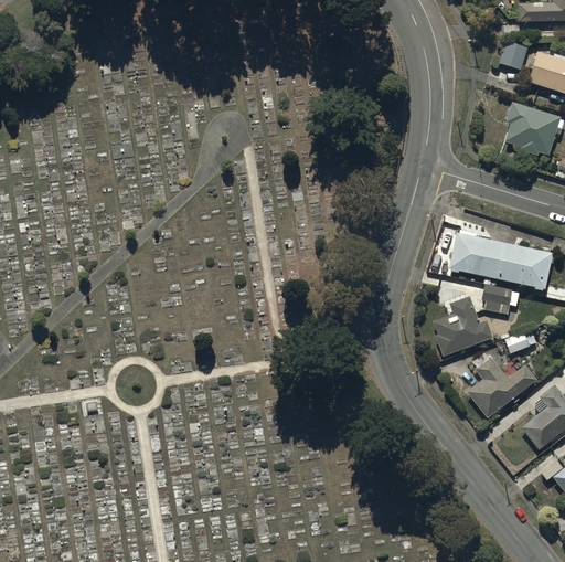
[(518,3),(519,21),(564,19),(564,0),(553,0),(553,2),(518,3)]
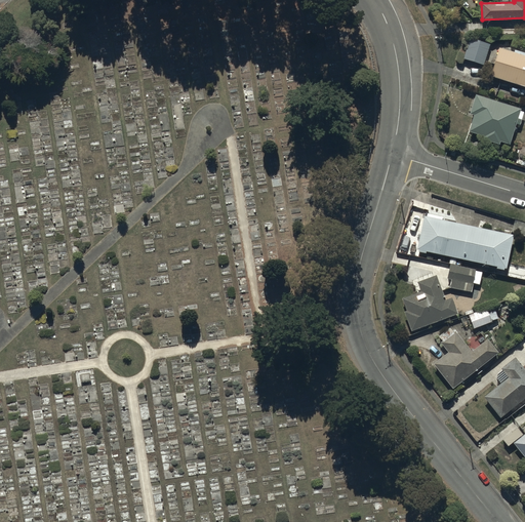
[(490,42),(470,37),(463,58),(484,64),(490,42)]
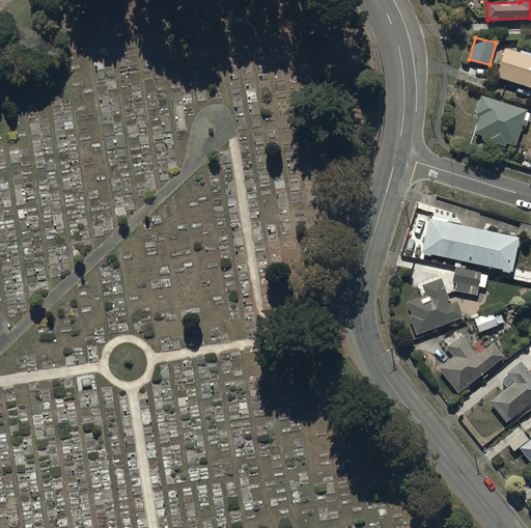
[(520,54),(505,49),(496,78),(530,88),(530,53),(521,50),(520,54)]
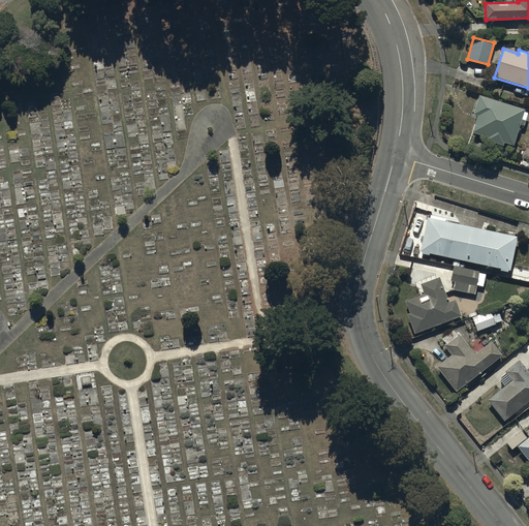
[(525,110),(479,96),(473,115),(477,117),(472,132),(488,137),(487,142),(503,147),(504,143),(514,146),(521,125),(524,125),(527,114),(524,113),(525,110)]
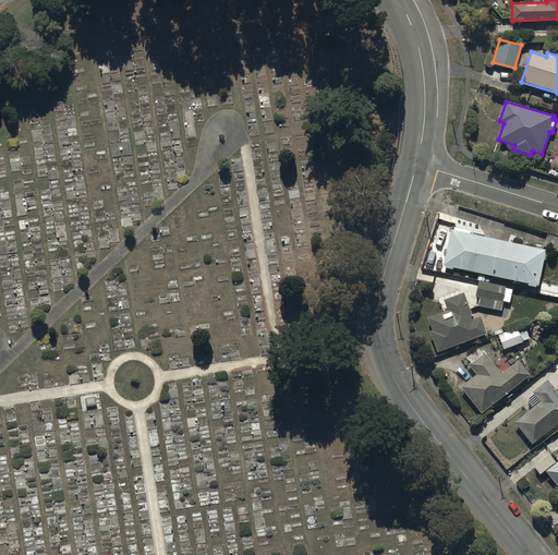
[(453,269),(453,267),(529,284),(528,286),(537,288),(546,251),(469,233),(470,230),(455,227),(455,230),(451,230),(443,266),(445,266),(445,267),(453,269)]
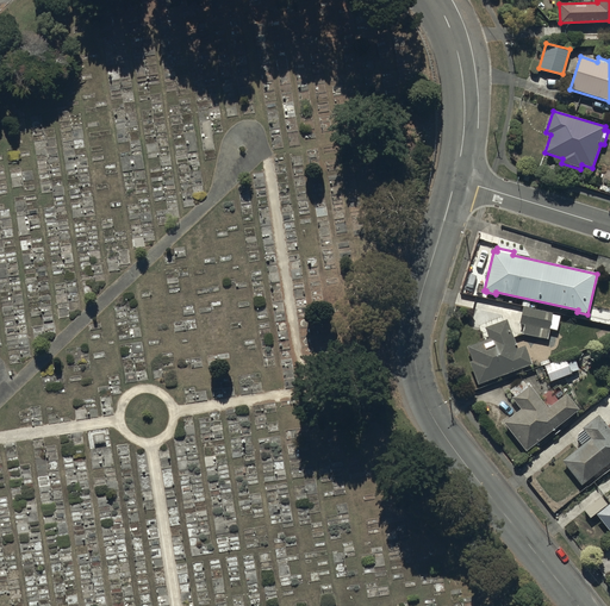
[(609,257),(598,255),(595,269),(609,273),(609,257)]
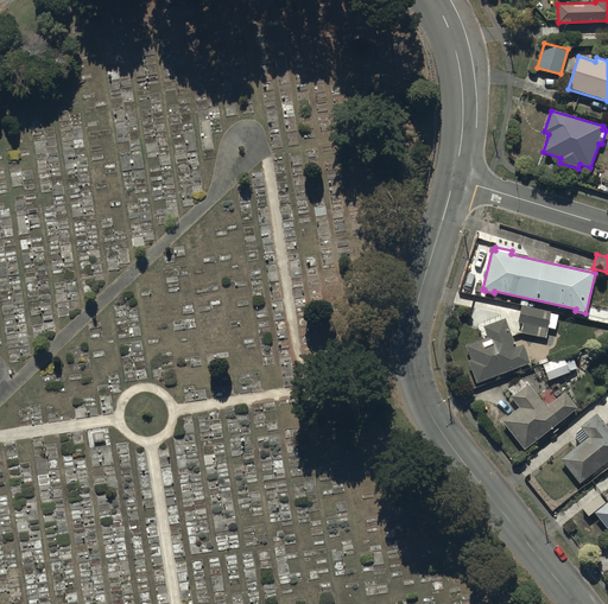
[(558,313),(521,305),(517,322),(523,323),(521,332),(546,337),(548,328),(555,329),(558,313)]
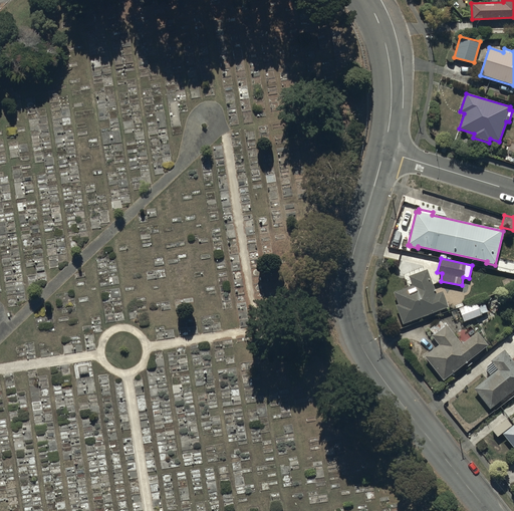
[(403,324),(448,307),(442,291),(436,294),(427,270),(409,277),(412,285),(394,292),(399,304),(396,305),(403,324)]
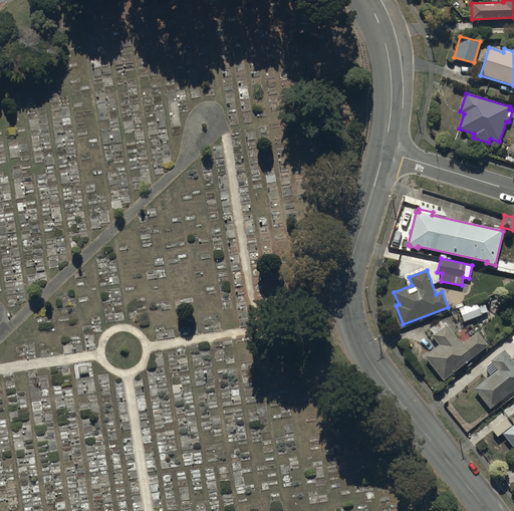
[(476,300),(459,307),(464,322),(481,315),(481,313),(488,310),(484,301),(477,303),(476,300)]
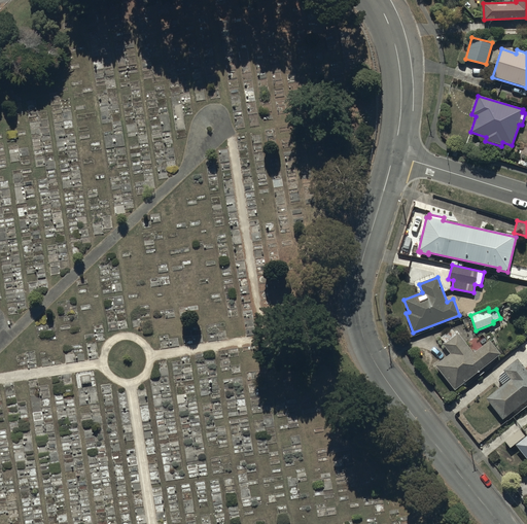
[(449,353),(435,364),(456,390),(500,354),(490,342),(475,354),(453,327),(441,338),(445,343),(443,345),(449,353)]
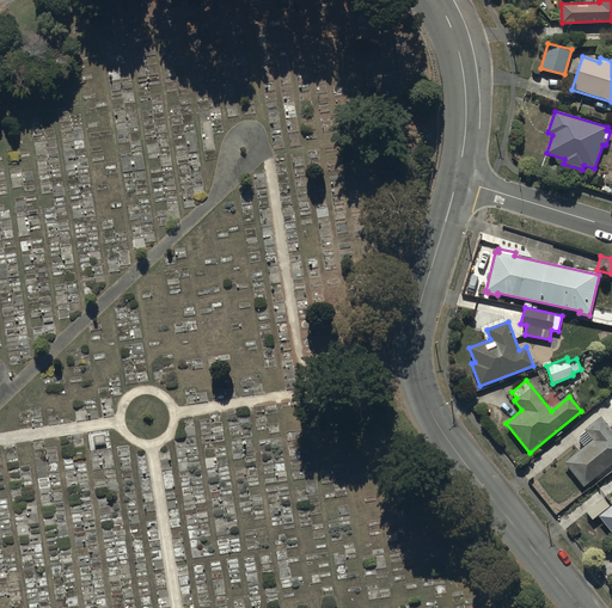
[(583,448),(565,462),(585,486),(611,464),(611,430),(601,417),(585,430),(586,431),(576,438),(583,448)]
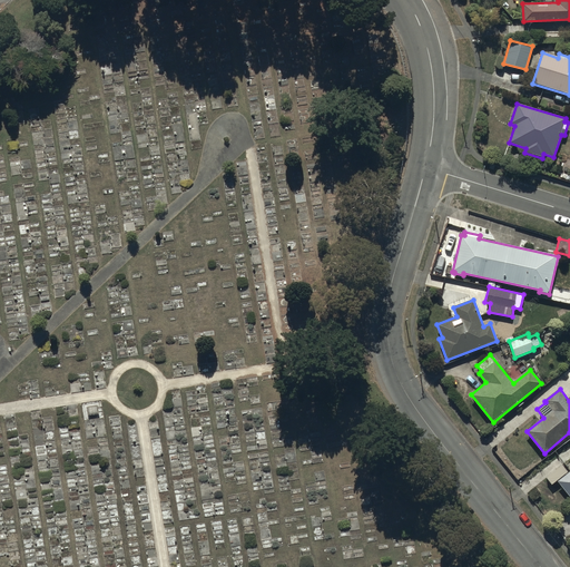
[(569,470),(557,481),(569,497),(569,470)]
